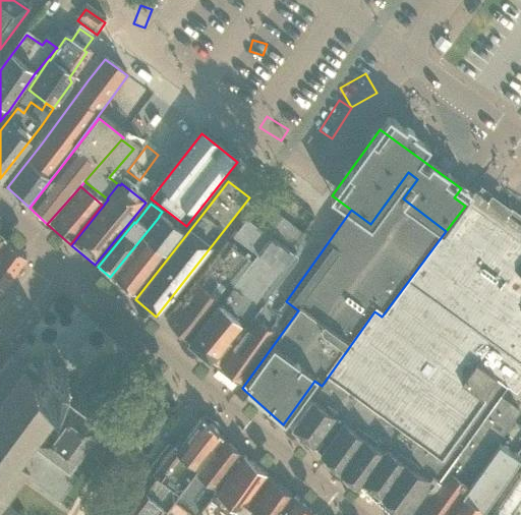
[(247,220),(272,239),(290,253),(302,238),(259,205),(247,220)]
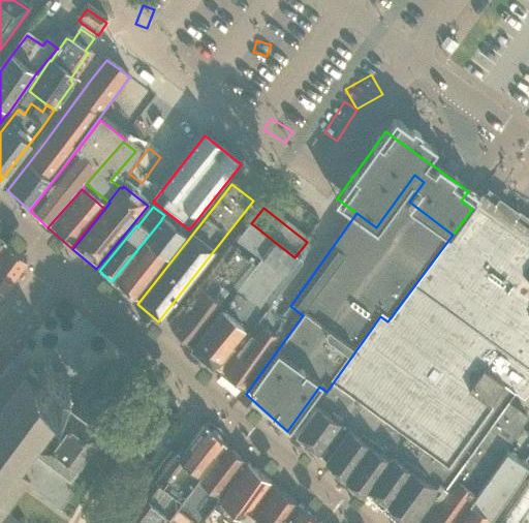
[(380,316),(327,392),(293,436),(371,504),(391,522),(416,522),(438,493),(441,495),(514,396),(523,402),(528,394),(528,249),(472,209),(453,235),(387,321),(380,316)]
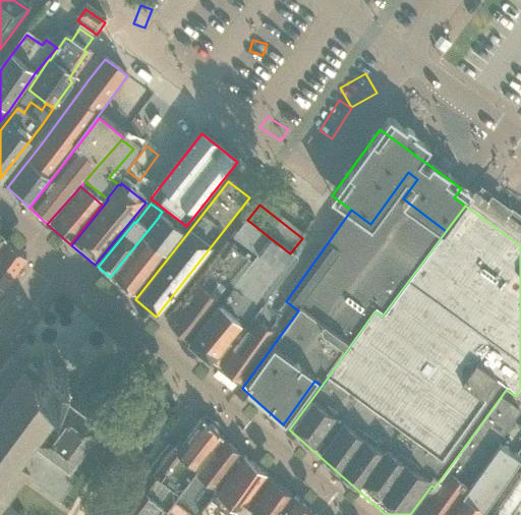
[(110,277),(109,278),(133,297),(183,235),(159,217),(110,277)]
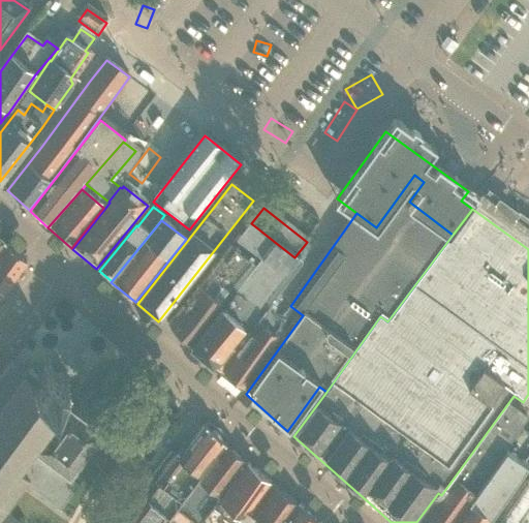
[(236,244),(260,263),(263,258),(276,243),(251,223),(236,244)]
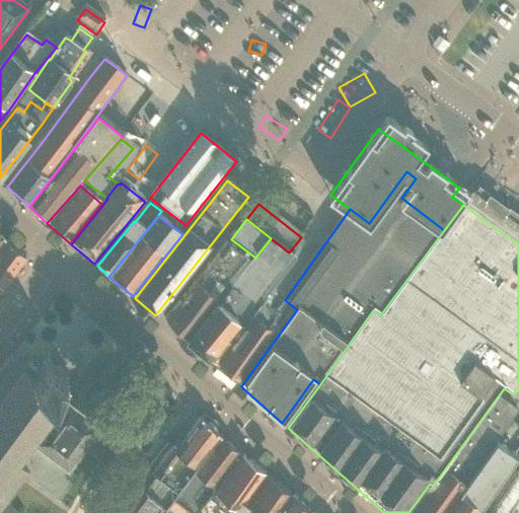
[(289,252),(271,238),(258,253),(255,258),(250,265),(235,283),(186,344),(208,362),(208,361),(216,368),(233,345),(235,342),(296,259),(289,252)]
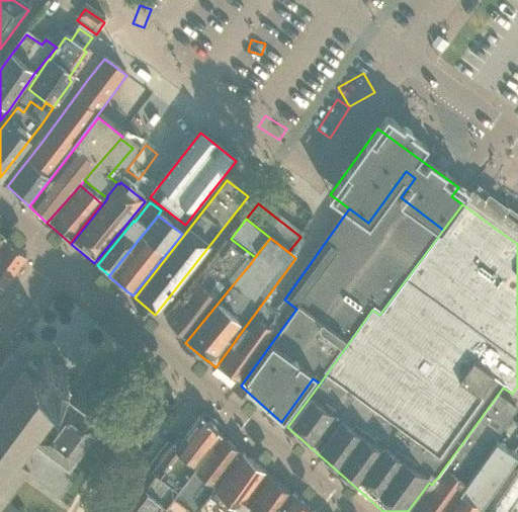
[(25,261),(5,243),(0,249),(0,294),(0,295),(25,261)]
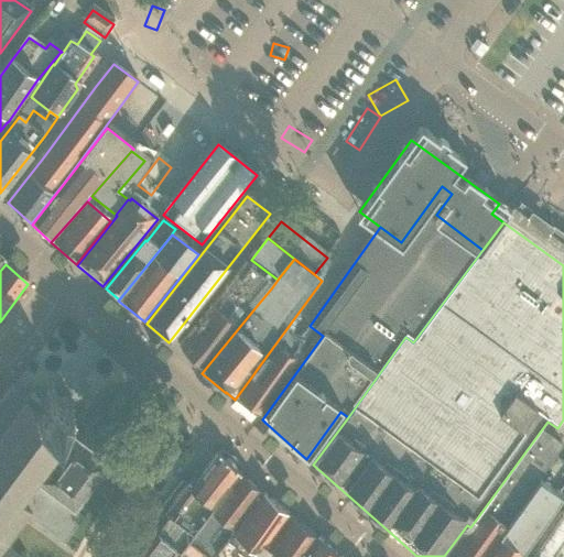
[(246,266),(179,352),(202,372),(255,307),(256,307),(272,287),(246,266)]
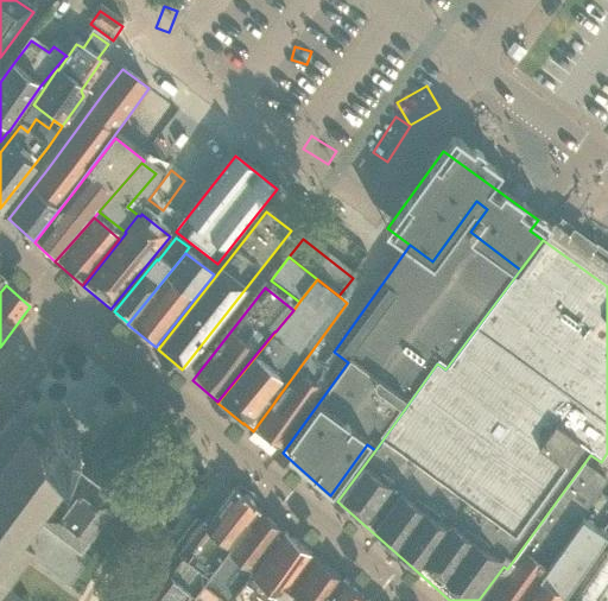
[(311,356),(310,355),(296,373),(273,404),(254,431),(279,450),(321,392),(316,388),(320,383),(327,387),(343,364),(334,355),(323,369),(309,359),(311,356)]
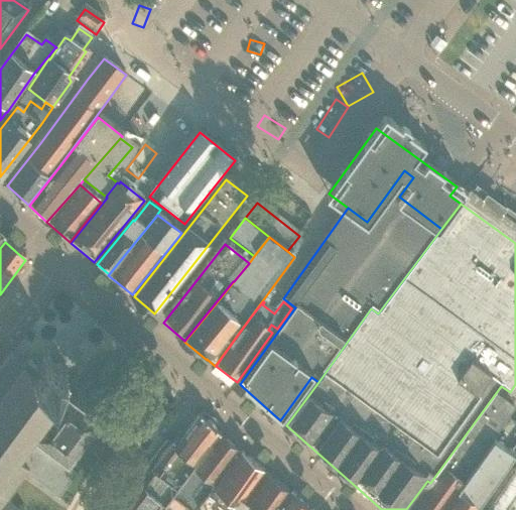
[(25,475),(47,491),(66,467),(31,440),(63,397),(69,390),(59,383),(66,374),(63,372),(66,370),(47,357),(45,359),(43,357),(36,366),(27,359),(22,367),(10,358),(0,370),(0,509),(12,509),(4,503),(25,475)]
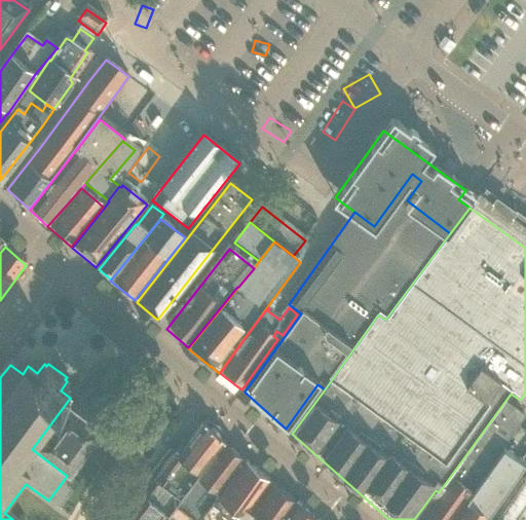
[(101,432),(65,405),(32,449),(67,476),(90,444),(101,432)]
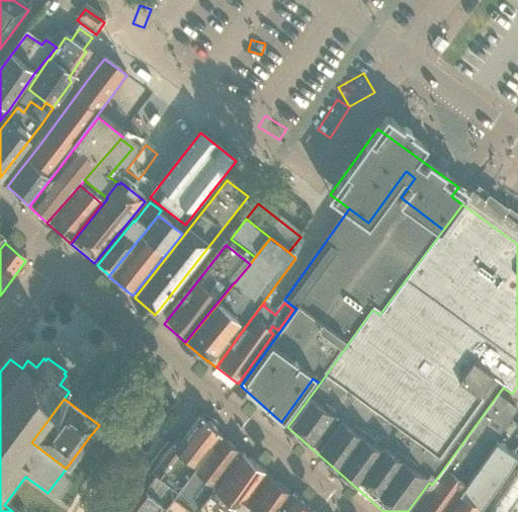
[(445,511),(515,414),(495,399),(470,433),(450,463),(415,511),(445,511)]
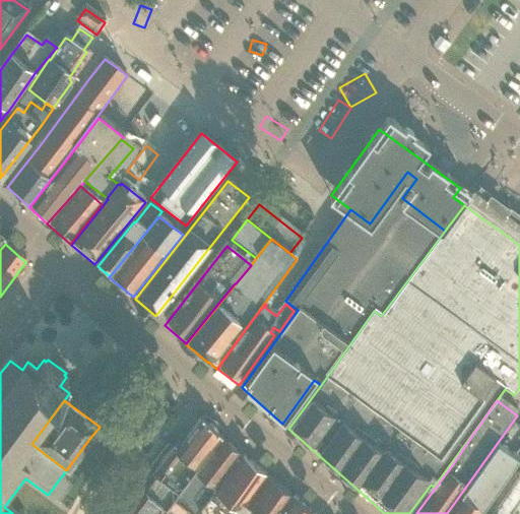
[(163,513),(220,440),(201,423),(177,455),(167,448),(144,477),(151,483),(127,513),(163,513)]
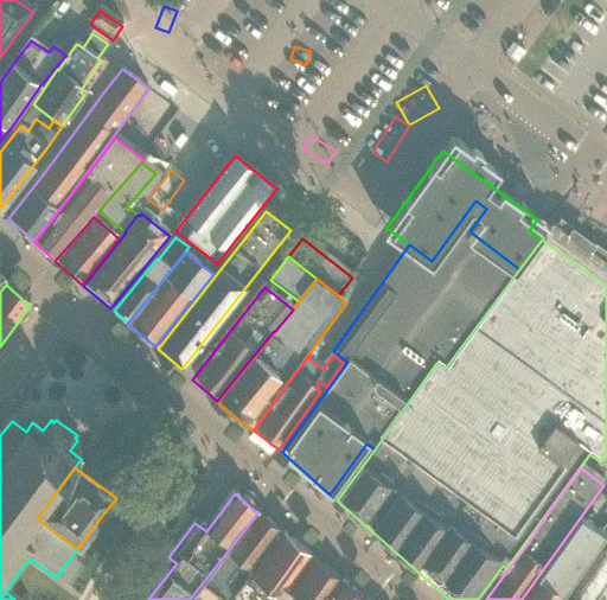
[(104,512),(77,549),(56,578),(68,587),(89,557),(116,521),(104,512)]
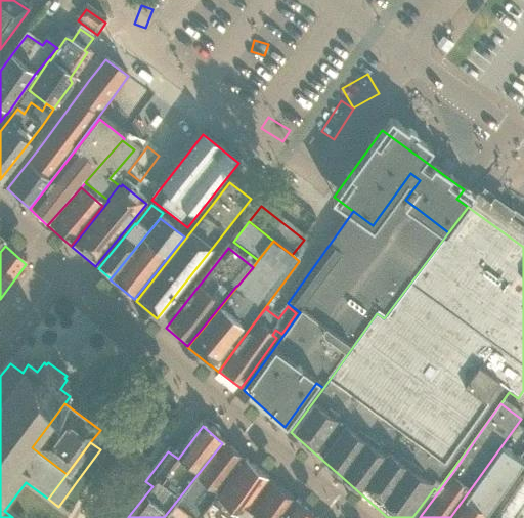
[(223,443),(176,506),(191,517),(200,517),(213,499),(242,461),(223,443)]
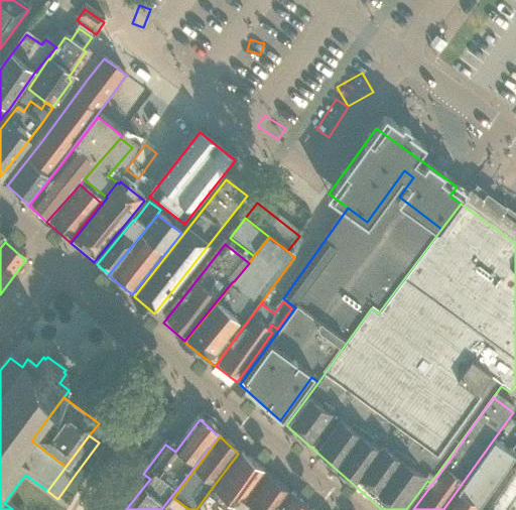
[(493,443),(457,494),(478,508),(513,457),(493,443)]
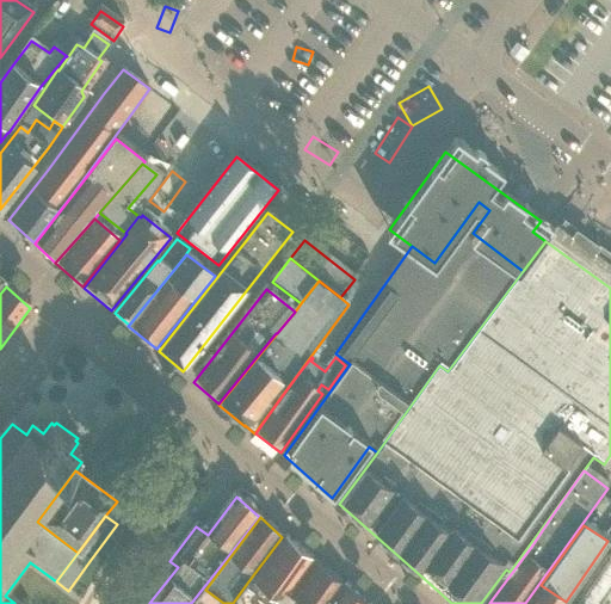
[(204,589),(192,603),(279,603),(310,561),(285,540),(253,585),(248,581),(233,603),(223,603),(205,590),(204,589)]
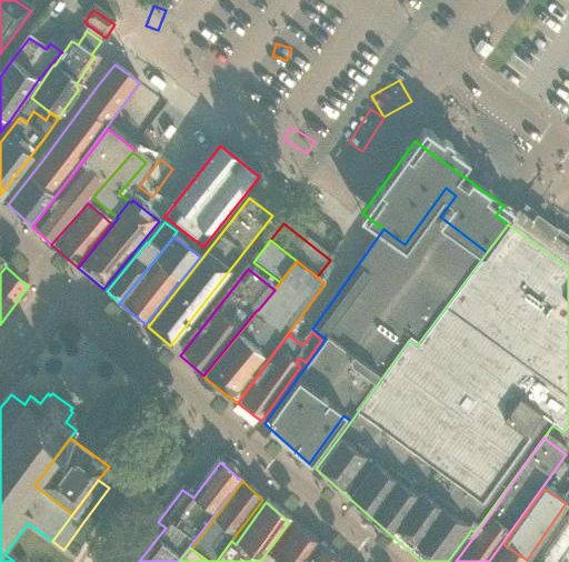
[(567,523),(540,561),(568,561),(568,519),(567,522),(567,523)]
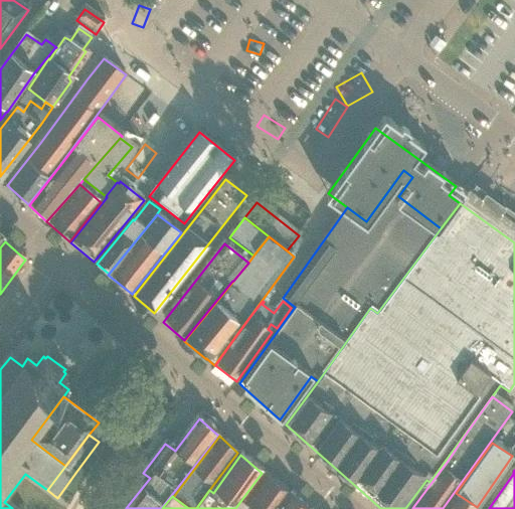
[(279,508),(289,495),(262,473),(235,508),(279,508)]
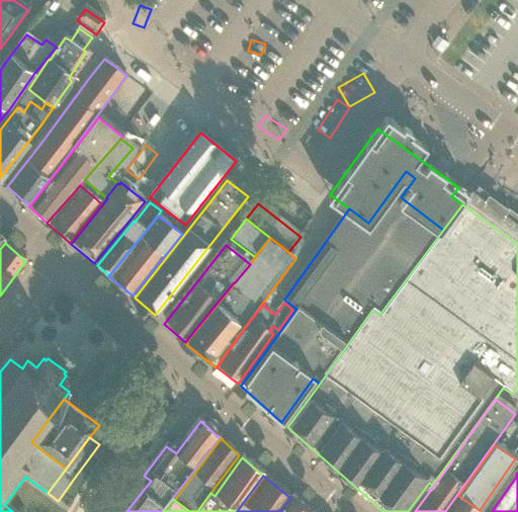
[(458,496),(447,511),(479,511),(480,510),(458,496)]
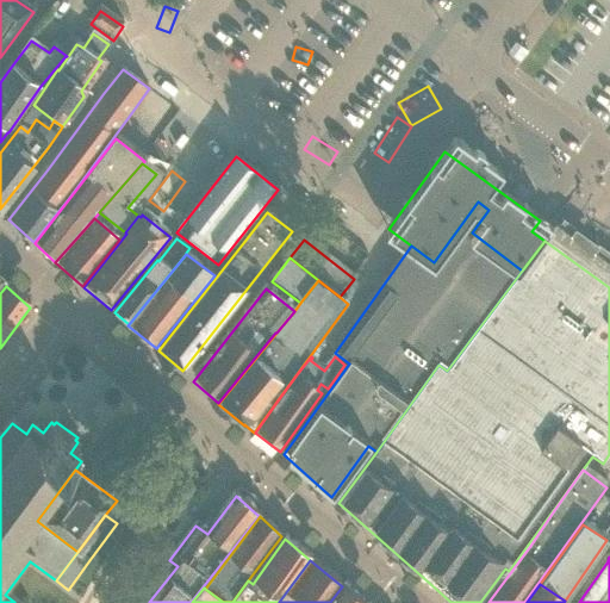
[(359,602),(342,588),(331,602),(359,602)]
